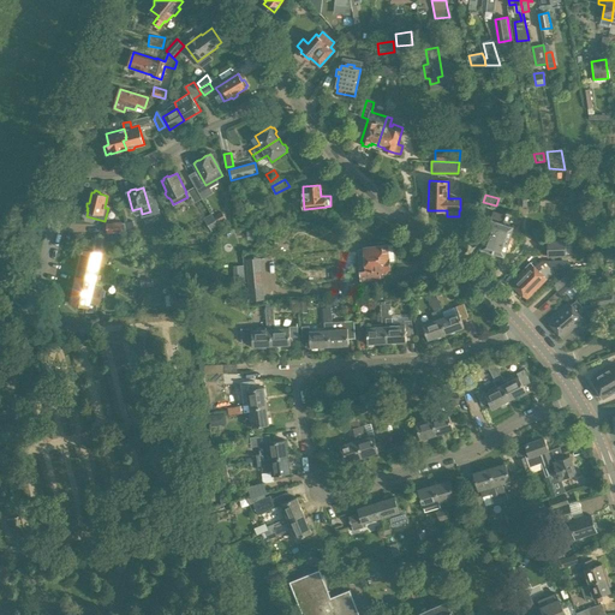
[(506,215),(494,212),(491,220),(490,220),(482,249),(505,256),(513,227),(513,226),(517,214),(507,210),(506,215)]
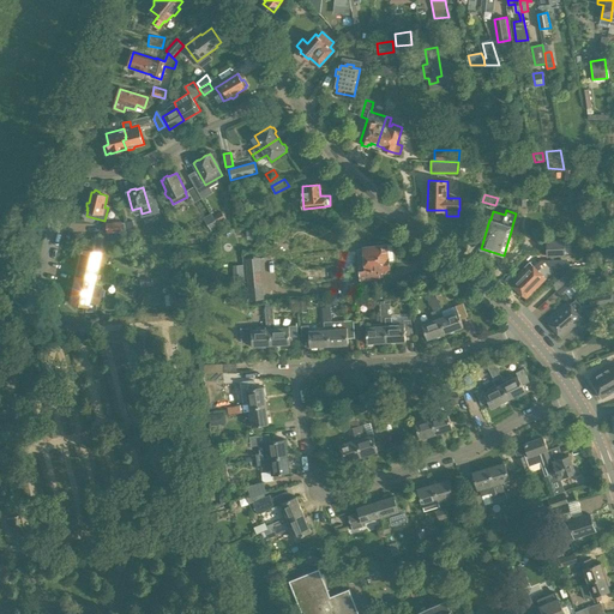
[(221,211),(212,216),(217,223),(226,218),(221,211)]
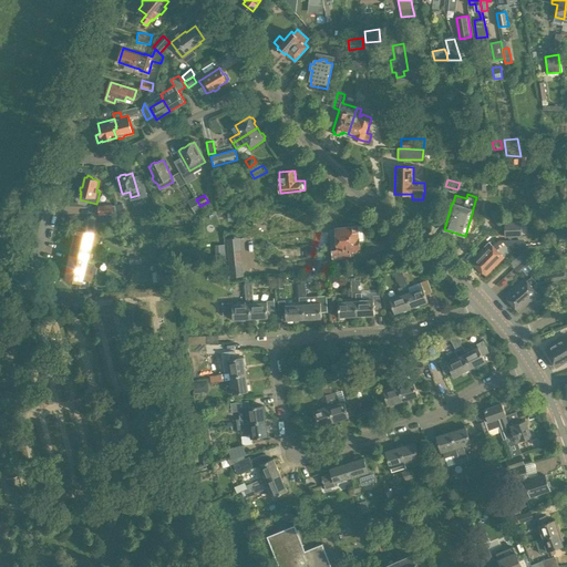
[(203,209),(196,199),(195,197),(188,202),(195,214),(203,209)]
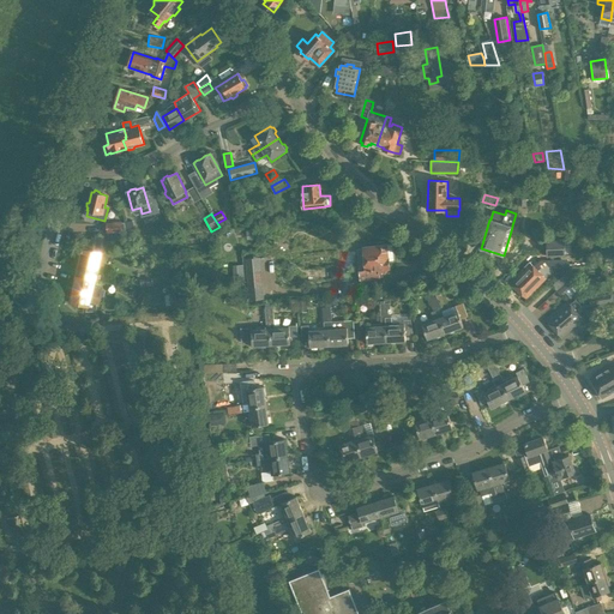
[(106,223),(107,233),(122,232),(121,222),(106,223)]
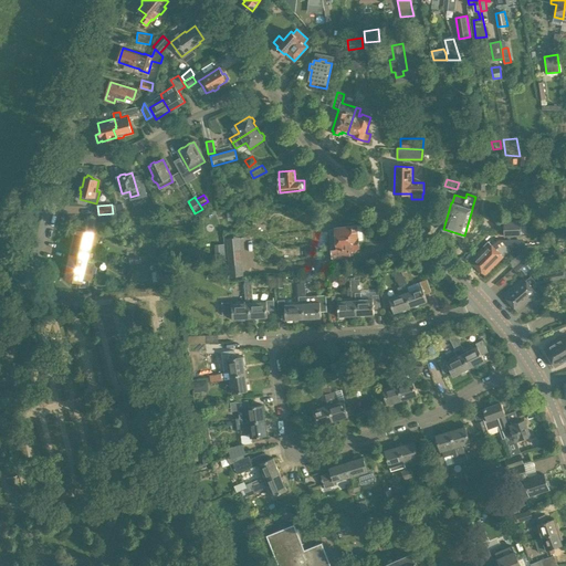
[(117,216),(118,218),(124,216),(122,205),(115,206),(117,216)]
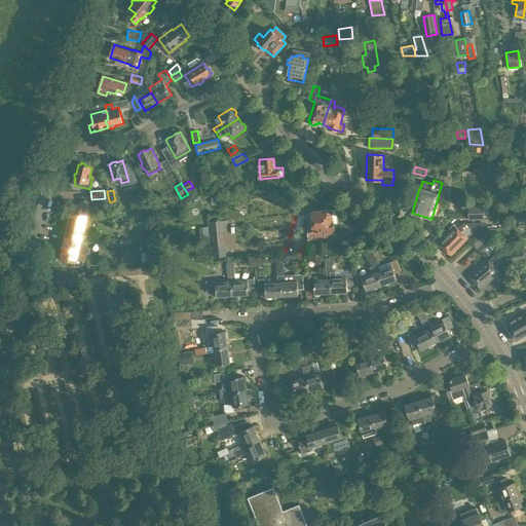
[(467,205),(468,220),(484,219),(484,205),(467,205)]
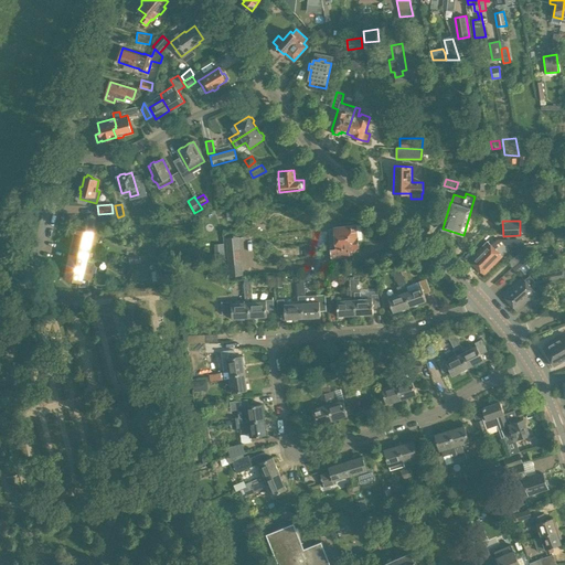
[(334,227),(334,228),(329,230),(331,258),(350,256),(350,252),(355,251),(356,248),(358,247),(359,247),(359,240),(363,240),(363,233),(361,233),(361,225),(355,225),(353,223),(352,222),(350,222),(350,223),(348,225),(347,225),(347,226),(334,227)]
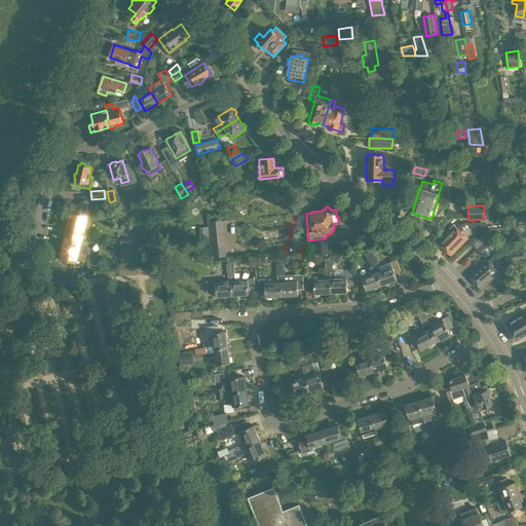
[(68,225),(66,235),(81,238),(82,233),(84,233),(87,220),(85,219),(85,217),(70,213),(70,216),(68,215),(66,224),(68,225)]
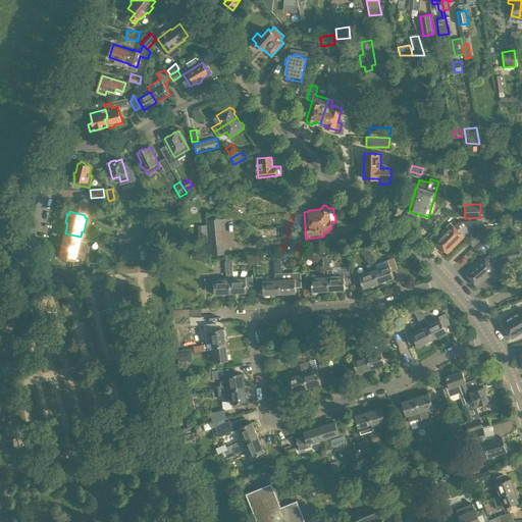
[(433,241),(440,247),(453,233),(457,229),(464,225),(460,220),(454,226),(451,223),(433,241)]
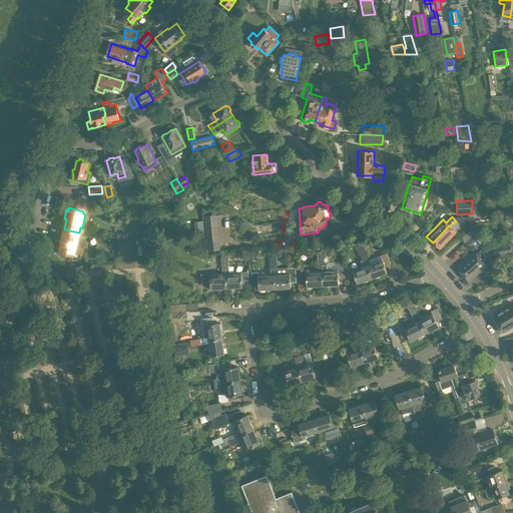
[(445,229),(433,242),(440,249),(456,232),(464,226),(466,225),(463,221),(460,223),(457,220),(456,221),(449,225),(445,229)]
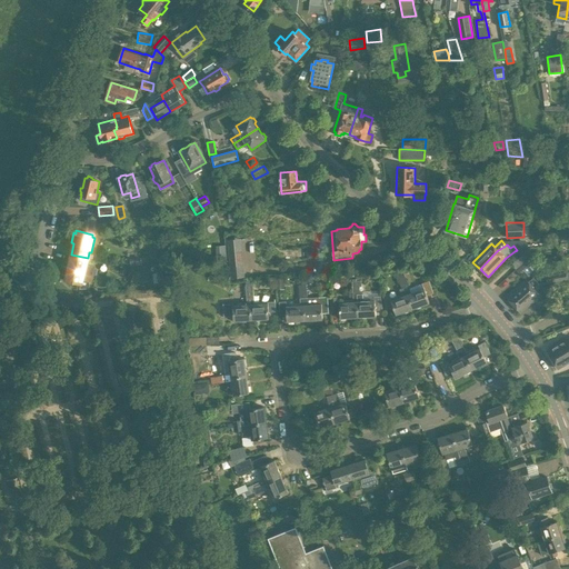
[(226,246),(216,246),(217,257),(226,256),(226,246)]
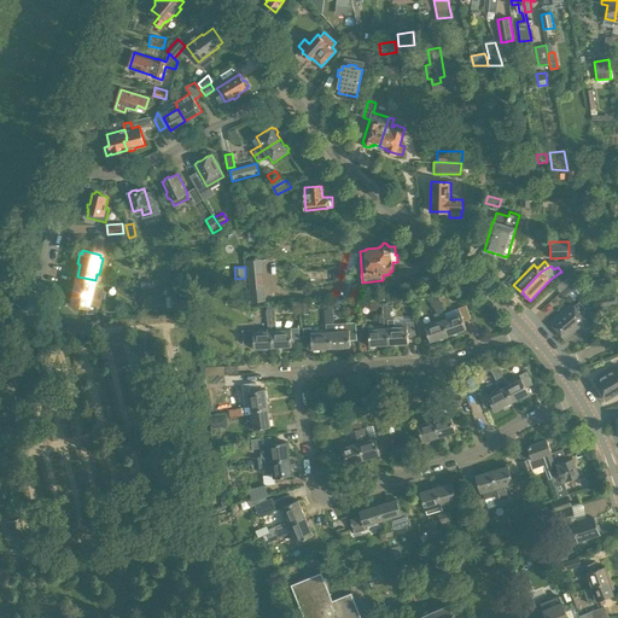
[(95,280),(77,277),(74,290),(71,290),(69,301),(71,301),(71,304),(86,308),(85,314),(86,314),(97,313),(101,290),(93,289),(95,280)]
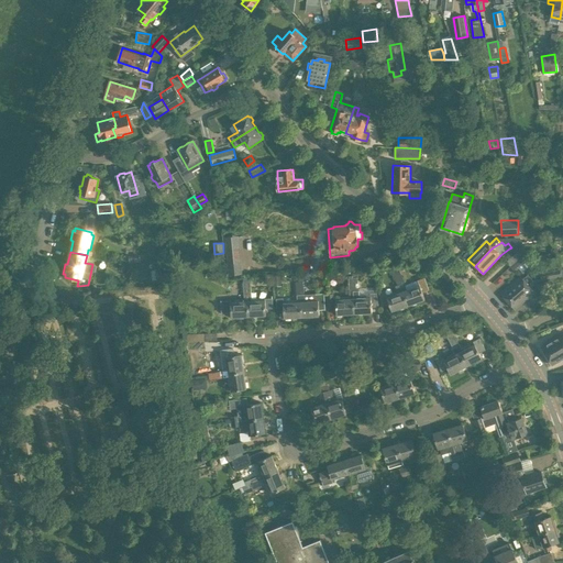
[(507,261),(512,266),(520,258),(515,253),(507,261)]
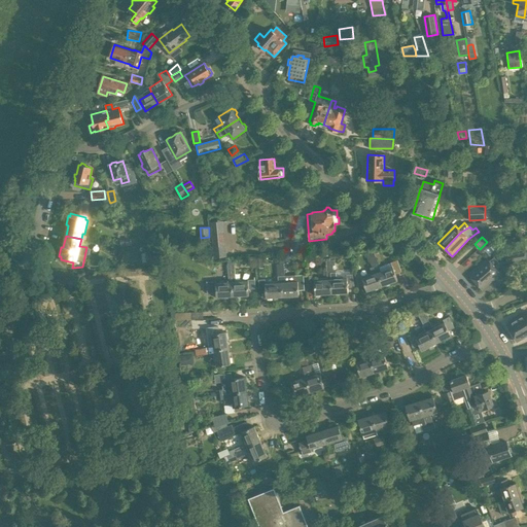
[(156,245),(148,246),(151,262),(159,261),(156,245)]
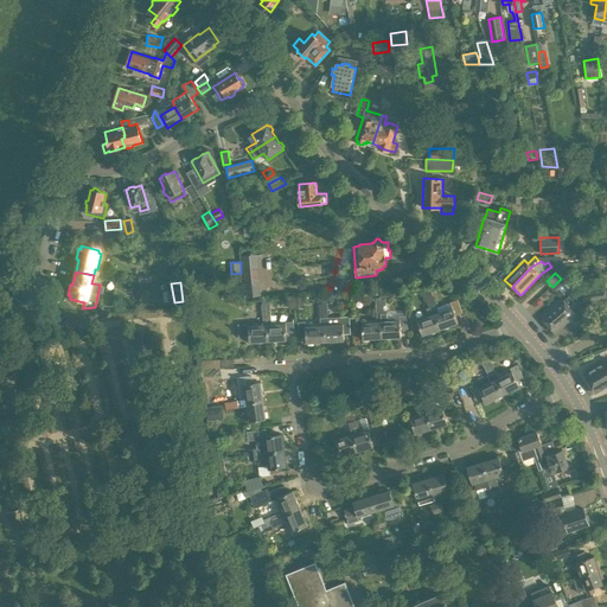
[(261,296),(260,286),(246,287),(247,298),(261,296)]
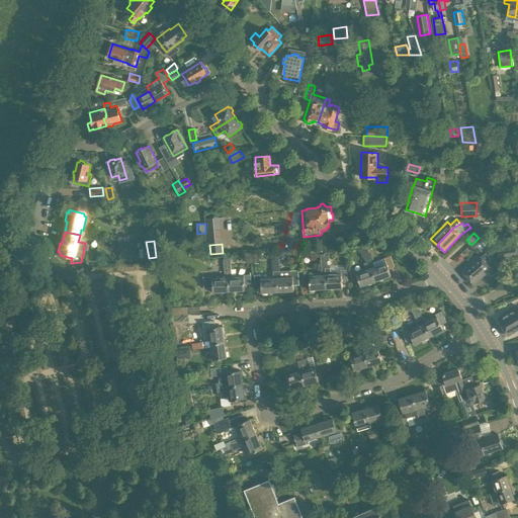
[(497,251),(498,258),(516,254),(515,248),(497,251)]
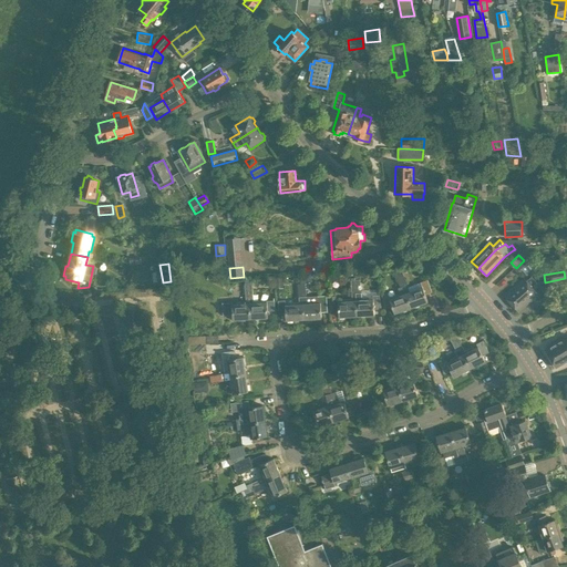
[(504,296),(511,303),(531,286),(532,286),(536,282),(532,277),(526,281),(524,278),(504,296)]
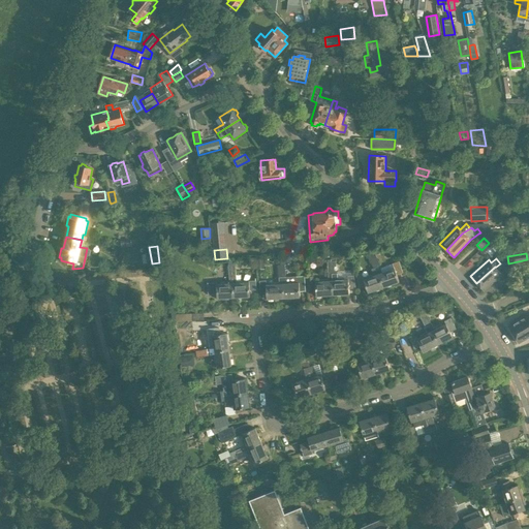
[(378,260),(372,262),(373,268),(371,269),(373,275),(364,279),(362,273),(356,275),(360,287),(366,285),(368,292),(382,287),(378,274),(376,269),(380,267),(378,260)]
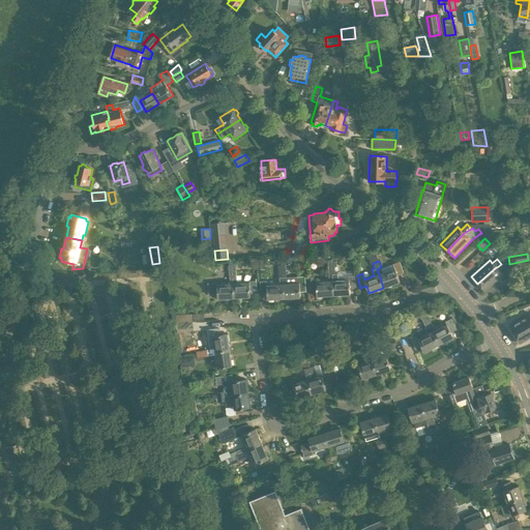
[(383,272),(381,267),(377,269),(379,274),(383,288),(401,282),(398,275),(404,273),(400,261),(393,264),(394,268),(383,272)]
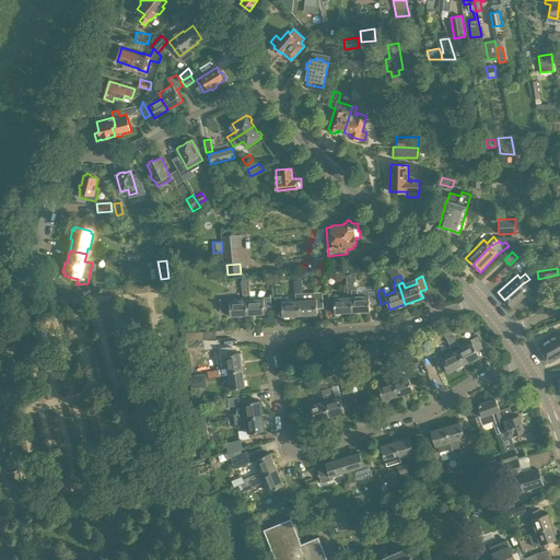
[(524,282),(504,300),(511,308),(532,291),(525,282),(524,282)]
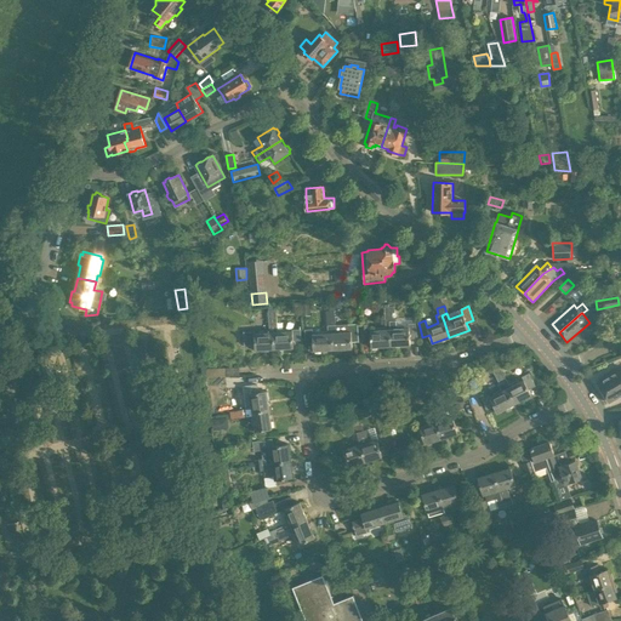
[(393,315),(385,315),(386,329),(370,330),(371,347),(391,346),(389,323),(393,323),(393,322),(393,315)]
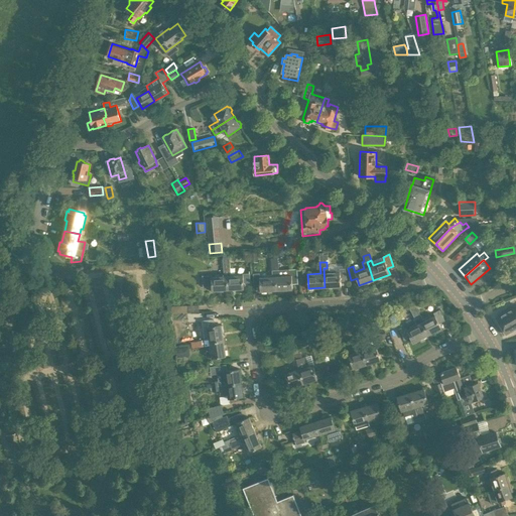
[(230,263),(223,263),(224,276),(212,276),(212,275),(204,275),(204,286),(212,285),(212,291),(228,290),(228,284),(227,269),(230,269),(230,263)]
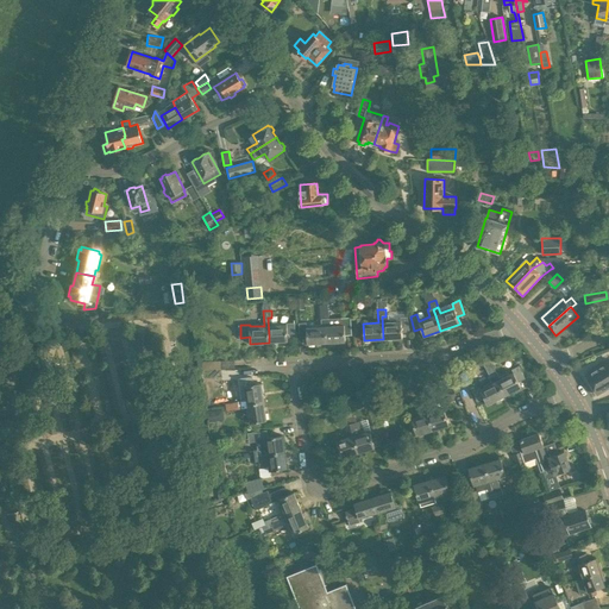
[(328,312),(320,312),(321,326),(307,327),(306,322),(296,324),(297,338),(307,337),(307,344),(326,343),(325,319),(328,319),(328,312)]
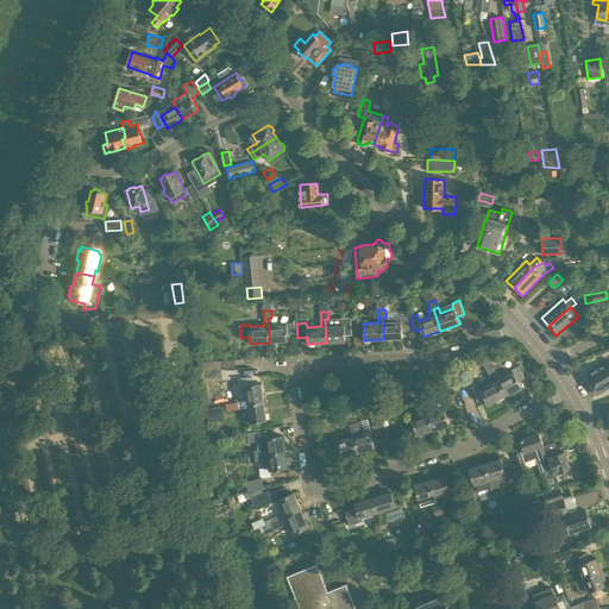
[(388,314),(385,315),(385,316),(382,316),(383,339),(402,339),(402,332),(409,332),(408,318),(401,318),(401,321),(389,322),(388,314)]
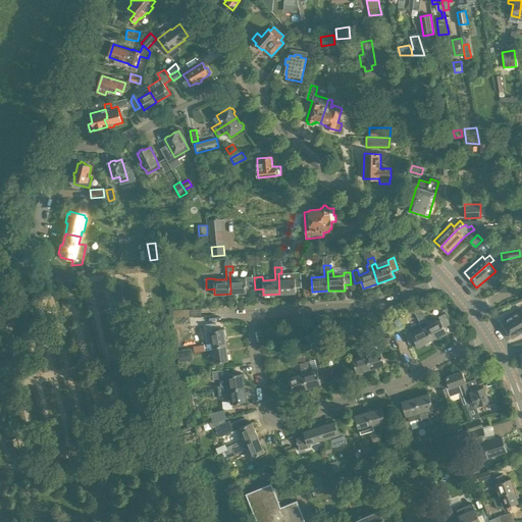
[(501,274),(504,280),(513,275),(510,269),(501,274)]
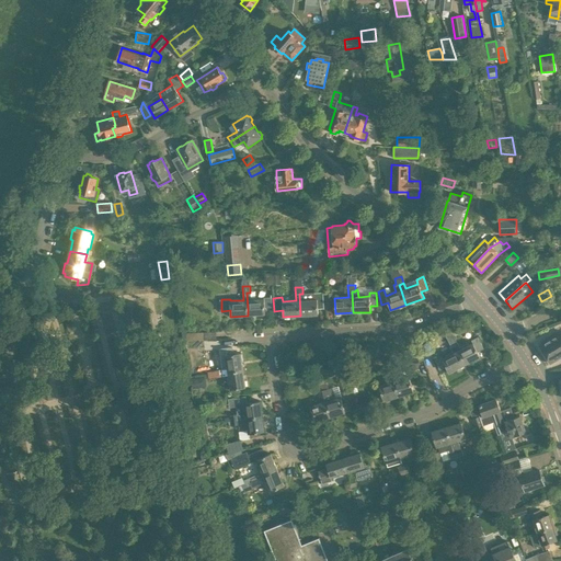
[(250,299),(250,293),(247,293),(248,309),(248,316),(265,315),(265,308),(272,307),(272,297),(264,298),(264,299),(250,299)]
